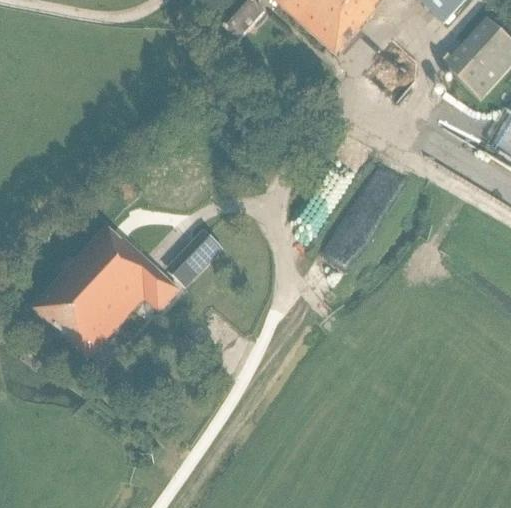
[(237,0),(216,24),(237,43),(265,12),(256,4),(259,0),(275,0),(336,54),(377,9),(375,8),(382,0),(419,0),(444,22),(463,0),(237,0)]
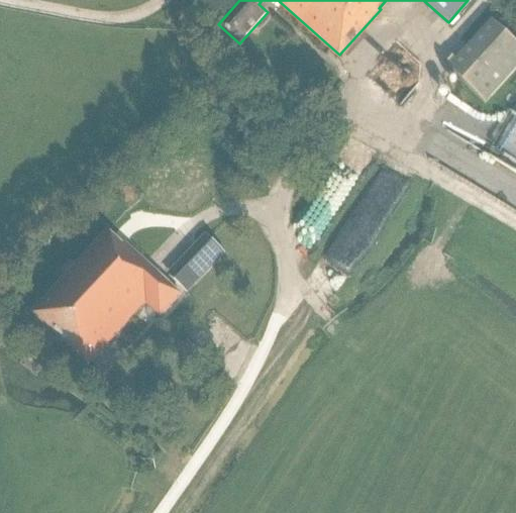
[(486,100),(515,66),(515,41),(492,20),(449,67),(486,100)]
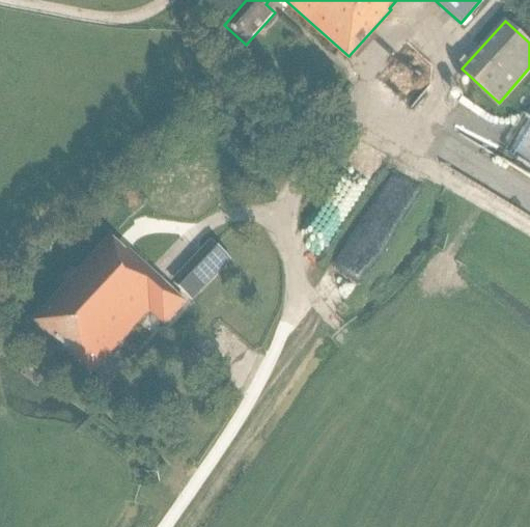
[(454,139),(513,173),(522,161),(463,127),(454,139)]
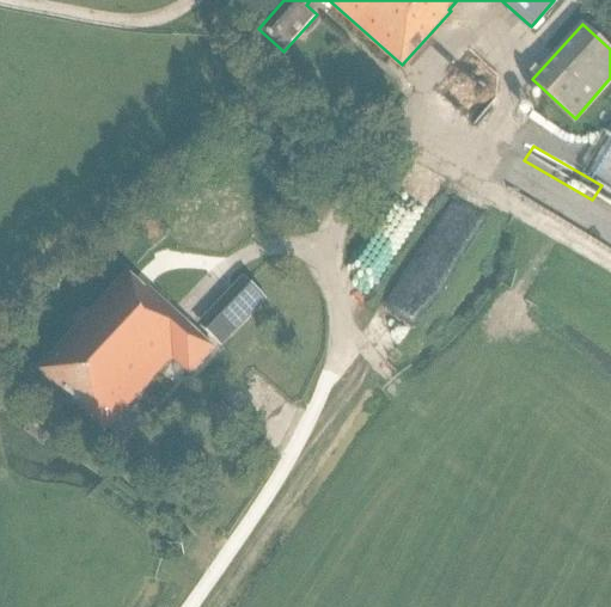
[(200,332),(209,323),(218,313),(205,301),(185,320),(148,284),(146,288),(128,271),(90,312),(83,305),(72,316),(79,323),(38,368),(107,429),(173,356),(190,373),(214,347),(200,332)]
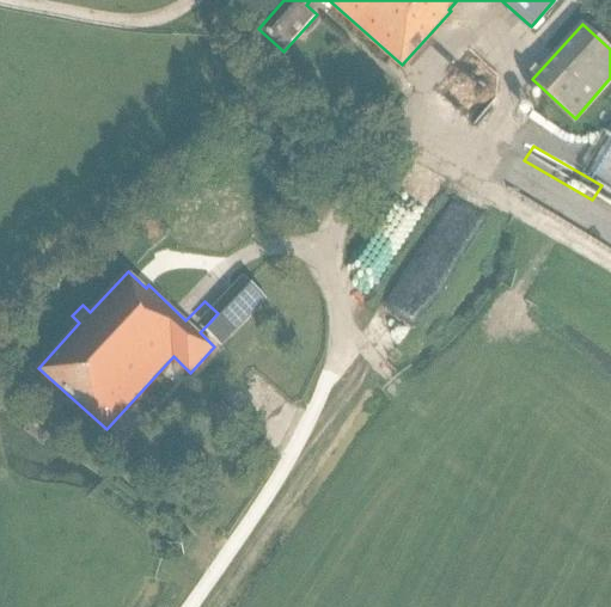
[(264,294),(245,275),(218,305),(237,323),(264,294)]
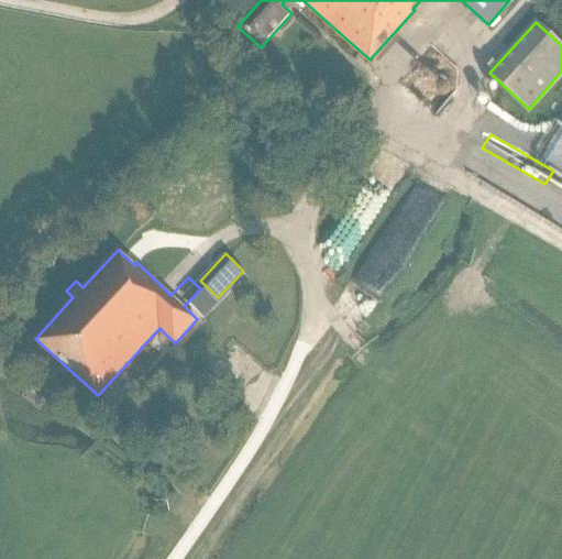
[(359,261),(334,297),(366,318),(390,281),(359,261)]
